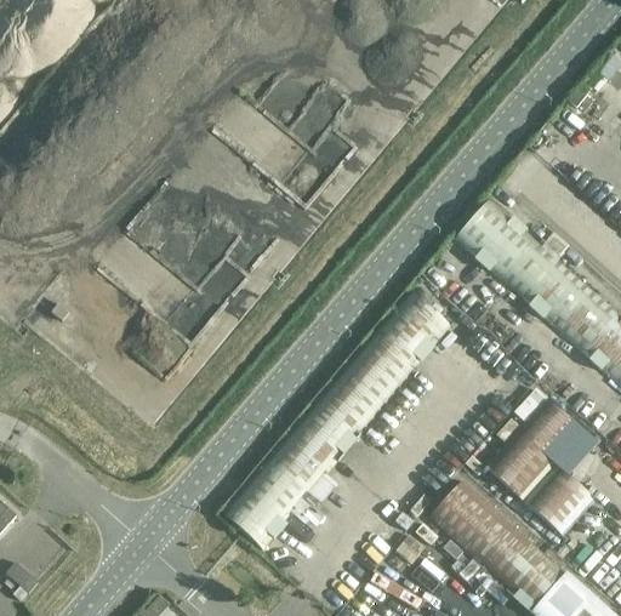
[(451,234),(620,386),(620,312),(486,192),(451,234)]
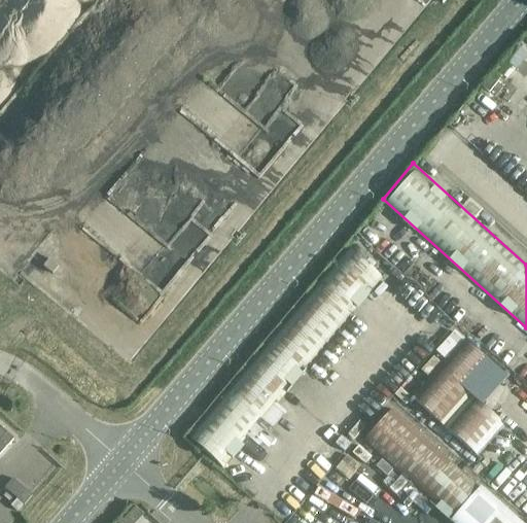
[(348,245),(188,434),(223,464),(262,418),(272,426),(284,412),(275,404),(383,275),(348,245)]
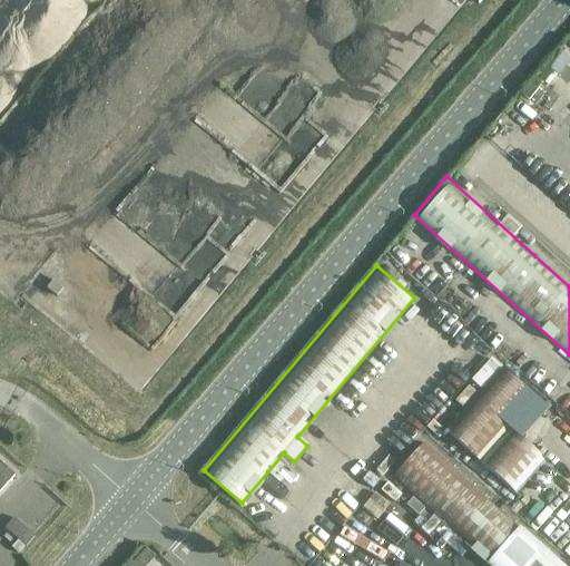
[(516,490),(546,457),(510,426),(537,396),(500,362),(443,426),(516,490)]
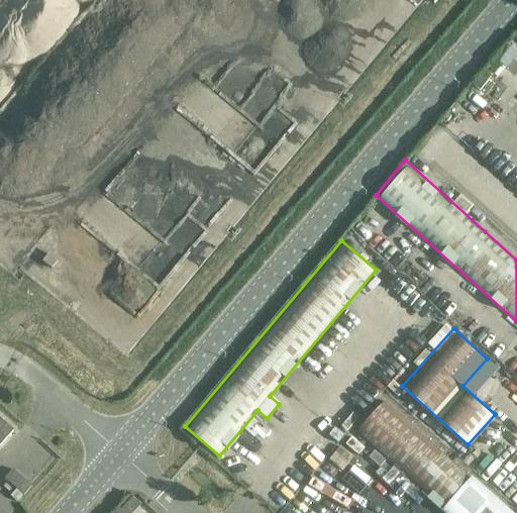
[(355,430),(446,512),(513,512),(385,397),(355,430)]
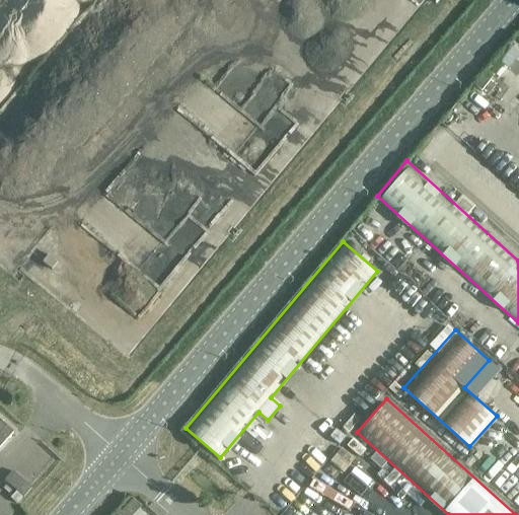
[(0,444),(14,429),(0,416),(0,444)]
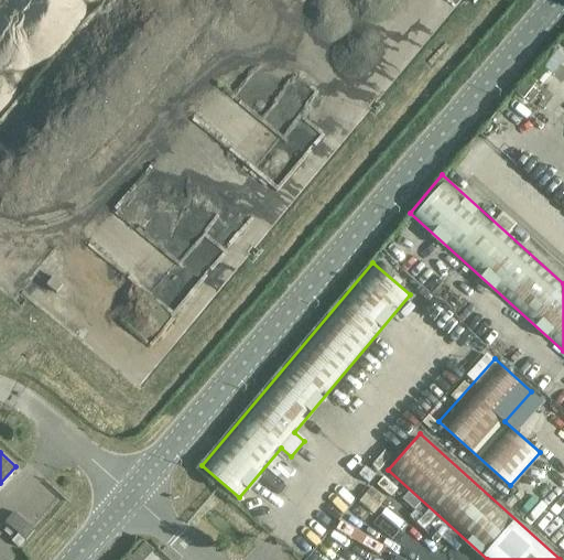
[(35,527),(13,508),(4,519),(26,537),(35,527)]
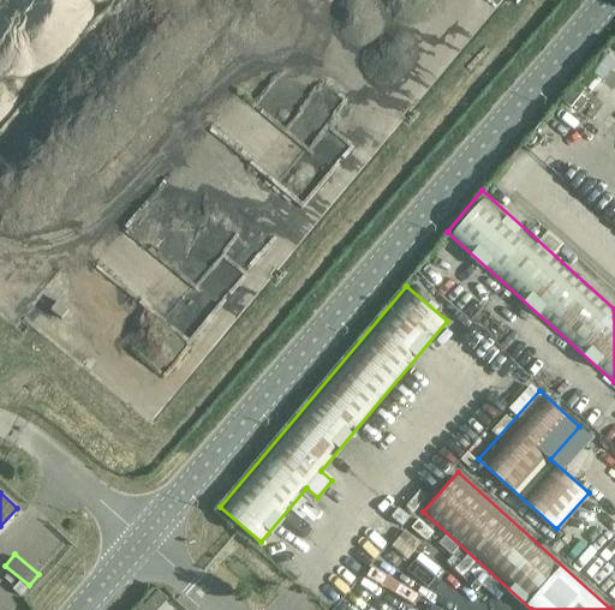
[(141,609),(169,609),(178,600),(157,585),(139,609),(141,609)]
